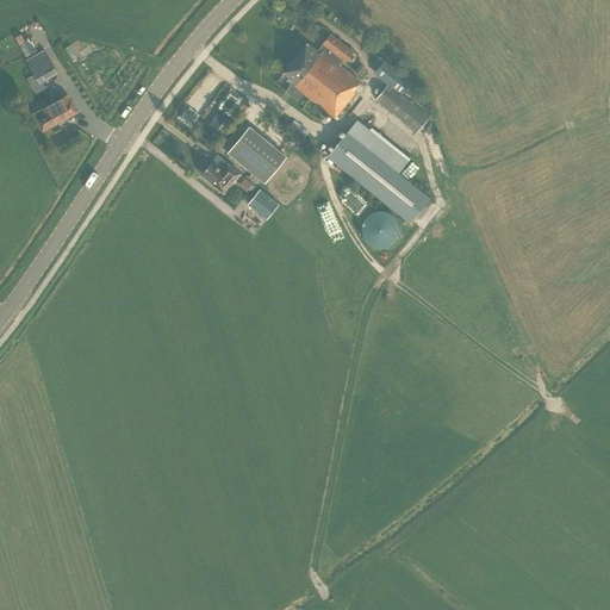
[(341,66),(344,61),(346,63),(354,53),(331,35),(323,44),(324,44),(318,51),(307,44),(284,74),(290,79),(288,81),(335,119),(356,93),(354,92),(361,82),(341,66)]
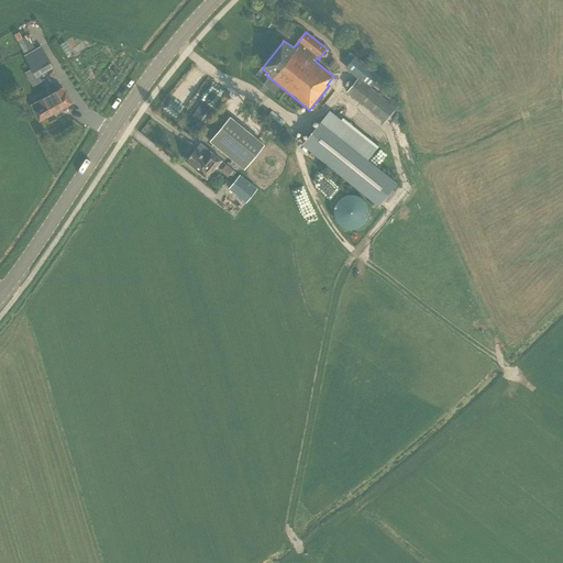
[(26,57),(37,77),(53,68),(42,48),(26,57)]
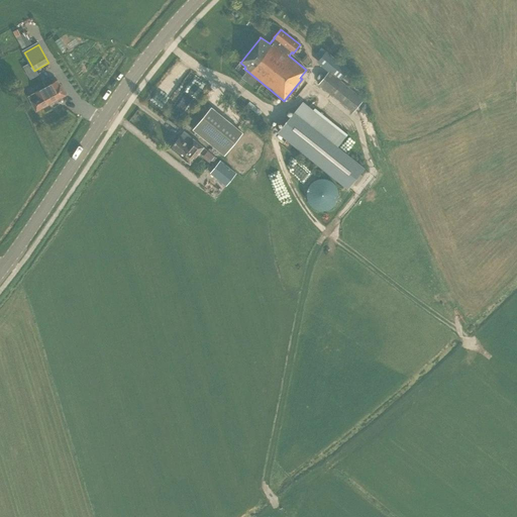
[(349,71),(327,53),(319,62),(341,80),(349,71)]
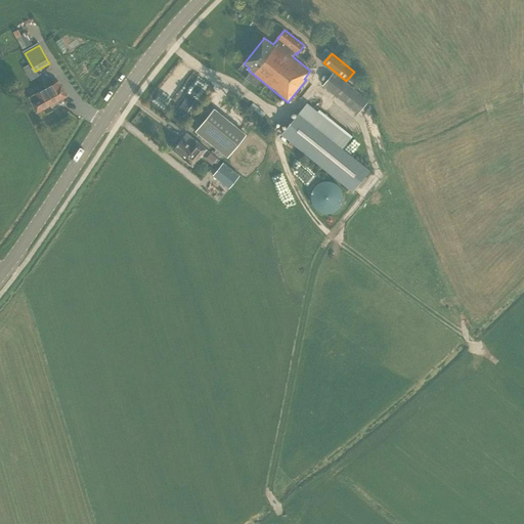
[(306,62),(311,68),(315,62),(310,57),(306,62)]
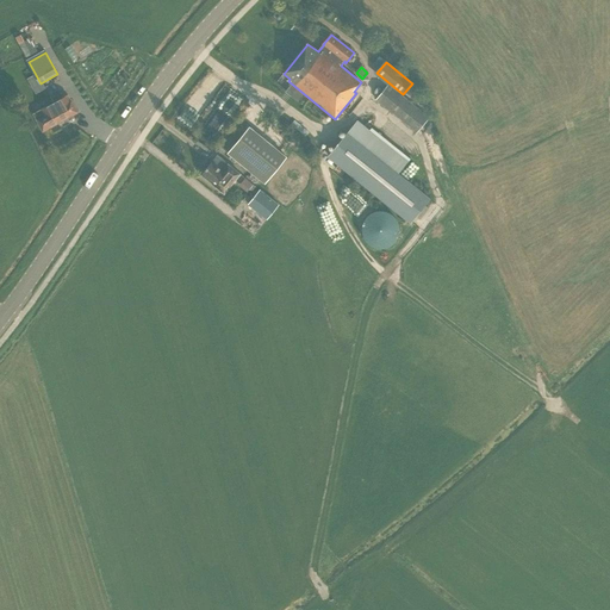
[(388,85),(377,100),(417,134),(429,118),(388,85)]
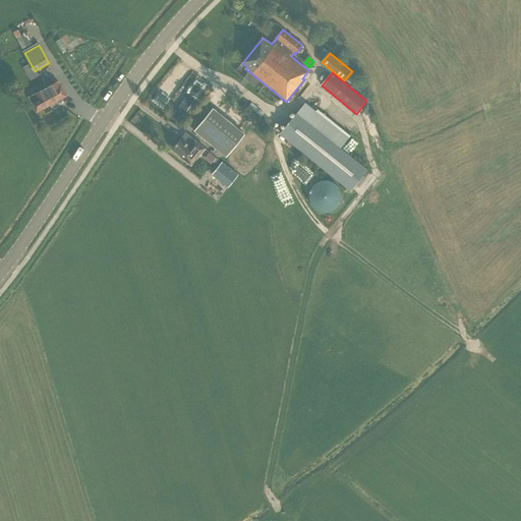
[(37,113),(67,97),(59,80),(35,94),(38,99),(32,102),(37,113)]
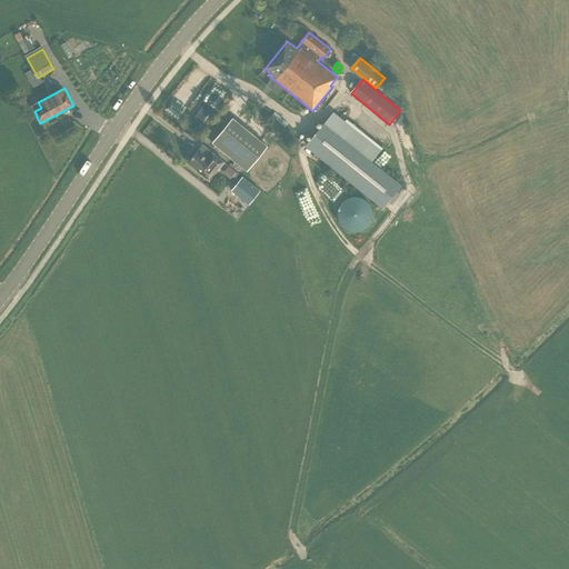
[(327,105),(335,95),(330,91),(322,102),(327,105)]
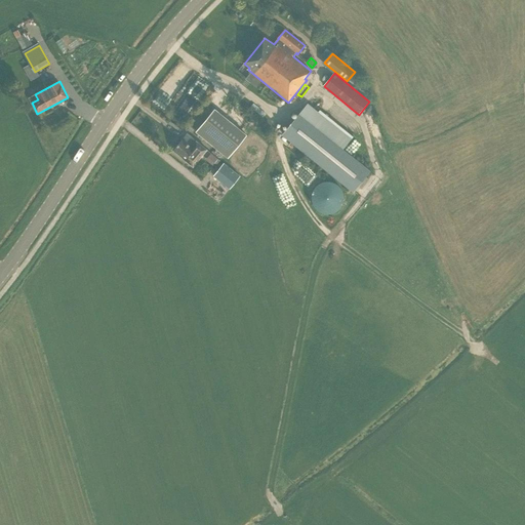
[(283,134),(355,191),(358,187),(362,190),(370,179),(366,176),(370,171),(344,151),(352,139),(308,105),(305,108),(283,134)]
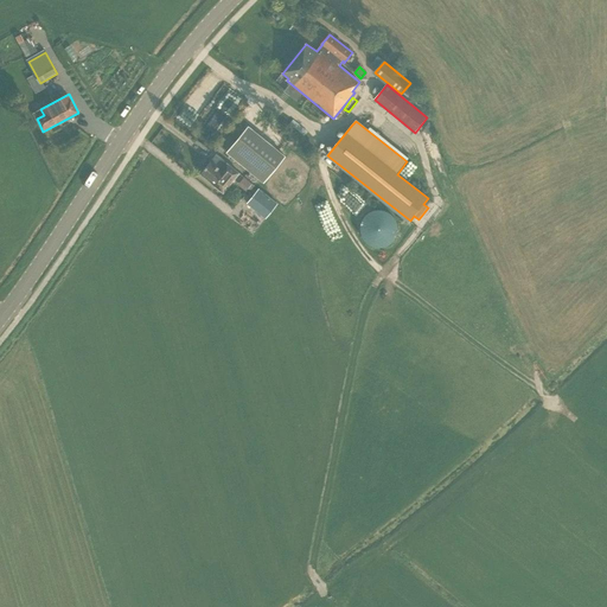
[(286,154),(249,125),(227,152),(263,181),(286,154)]
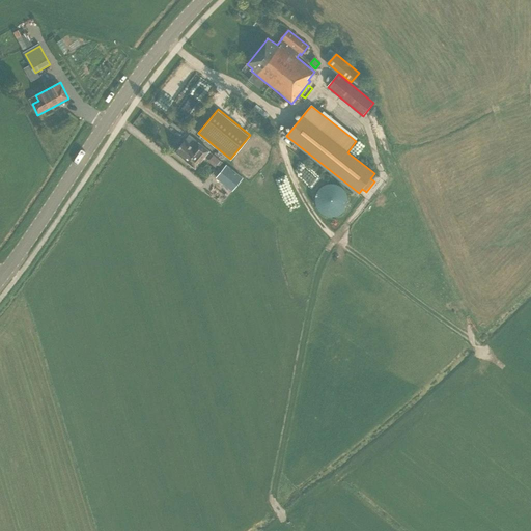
[(210,151),(199,143),(194,149),(185,141),(175,152),(188,163),(195,169),(210,151)]
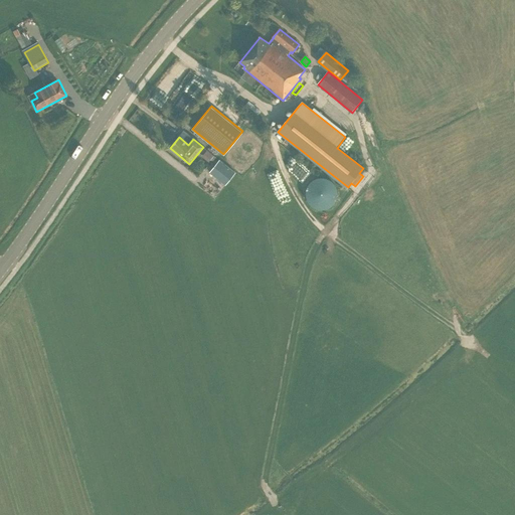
[(202,157),(209,163),(214,157),(207,151),(202,157)]
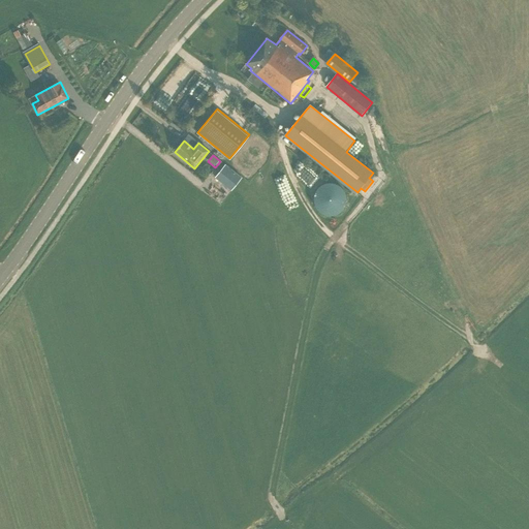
[(306,178),(312,172),(298,157),(291,163),(306,178)]
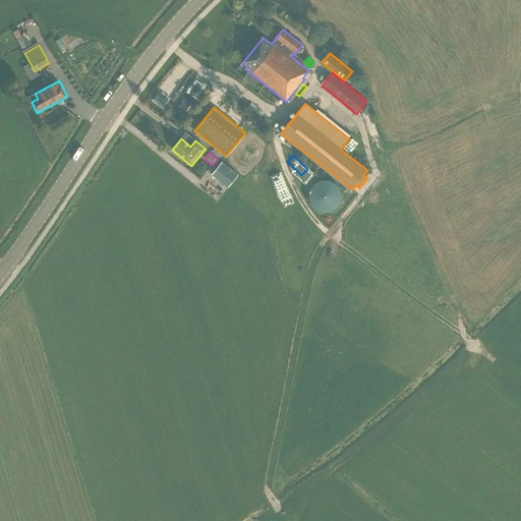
[(213,175),(228,187),(238,175),(223,162),(213,175)]
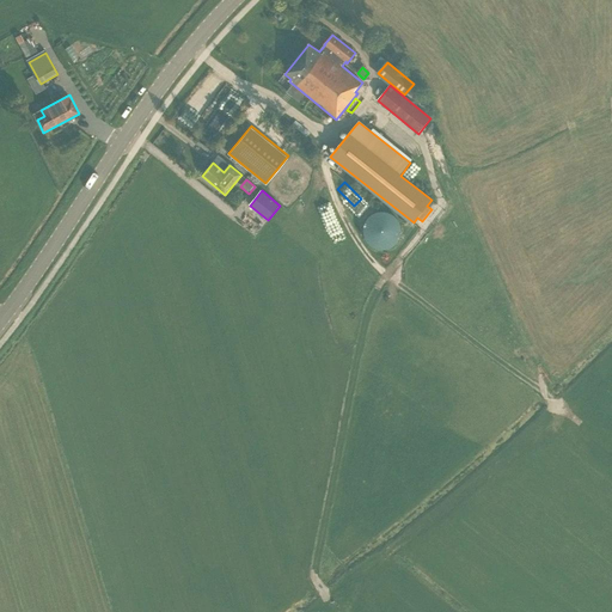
[(361,210),(367,201),(361,197),(355,207),(361,210)]
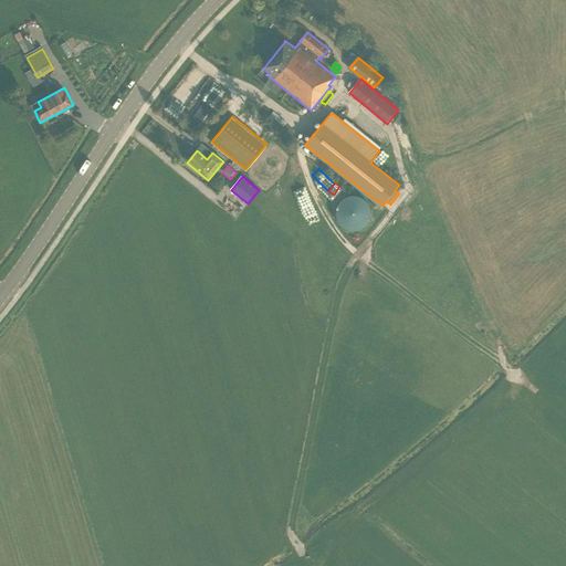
[(334,211),(334,212),(334,215),(334,217),(335,218),(335,220),(336,221),(337,223),(338,224),(339,226),(342,227),(343,228),(344,229),(346,230),(347,230),(349,230),(350,230),(353,230),(354,230),(355,230),(357,230),(358,229),(360,228),(362,227),(364,226),(365,224),(366,223),(367,221),(367,220),(368,219),(368,217),(369,216),(369,213),(369,212),(369,210),(368,208),(368,207),(368,206),(367,203),(366,202),(365,201),(364,200),(363,199),(362,198),(359,197),(358,196),(356,196),(355,196),(353,195),(352,195),(349,195),(348,196),(347,196),(345,196),(343,197),(342,198),(341,199),(339,200),(338,201),(337,202),(336,203),(335,206),(335,207),(334,209),(334,211)]
